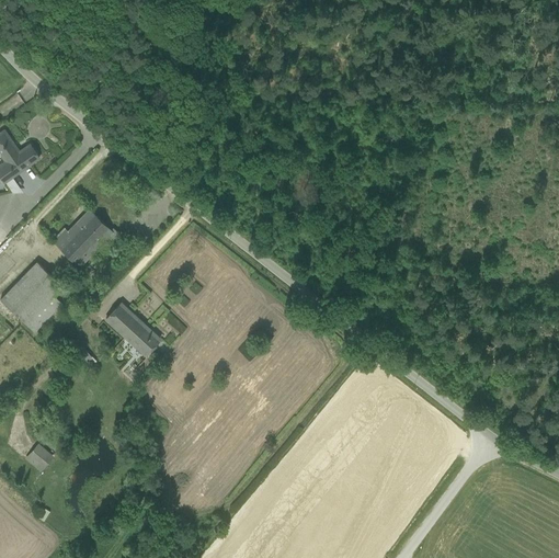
[(0,178),(2,181),(37,155),(26,140),(16,148),(1,126),(0,127),(0,157),(1,158),(0,159),(0,178)]
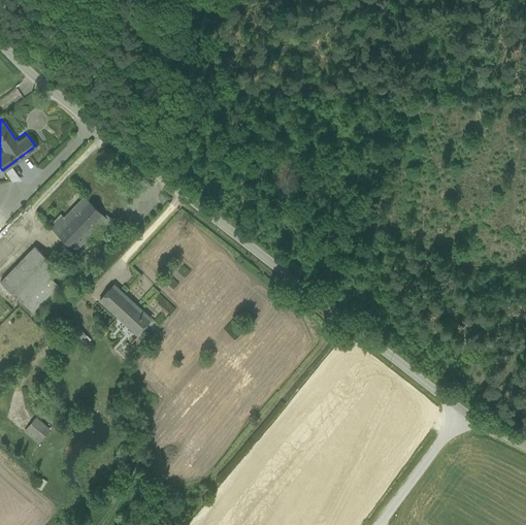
[(72,249),(104,216),(81,194),(62,214),(58,210),(46,224),(72,249)]
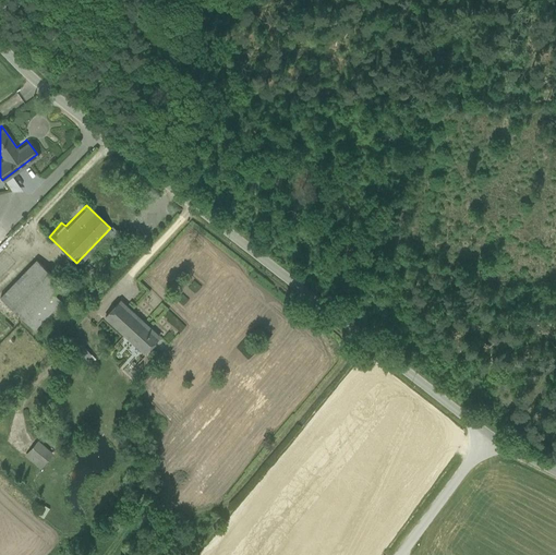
[(0,229),(7,236),(17,226),(11,218),(0,229)]
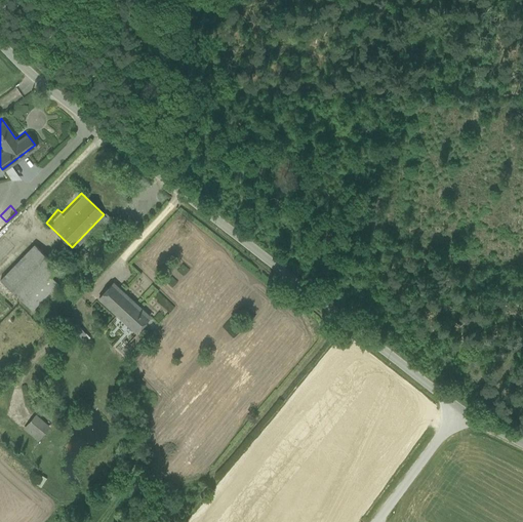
[(29,209),(24,214),(31,223),(37,218),(29,209)]
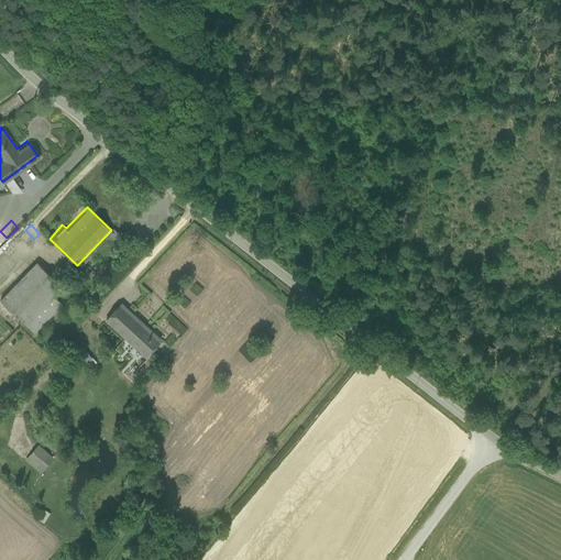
[(34,265),(0,302),(0,304),(34,336),(62,307),(52,297),(59,289),(34,265)]
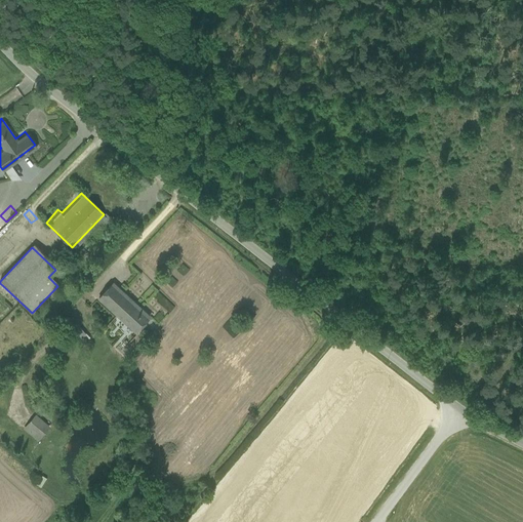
[(0,266),(10,256),(4,249),(0,252),(0,266)]
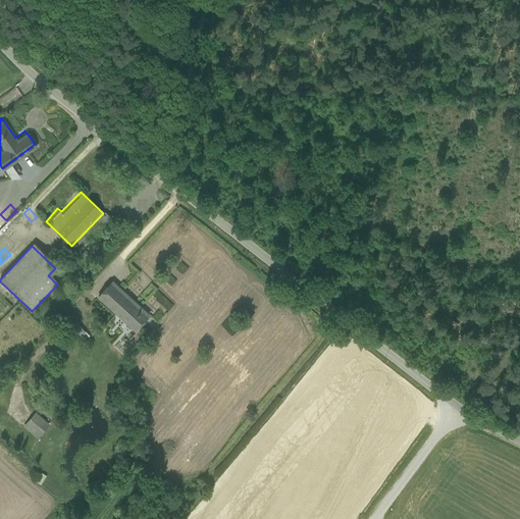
[(132,329),(148,312),(111,277),(95,294),(132,329)]
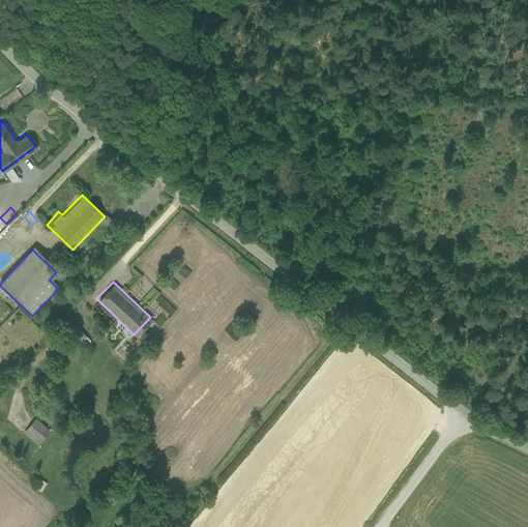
[(27,414),(15,428),(29,441),(41,428),(27,414)]
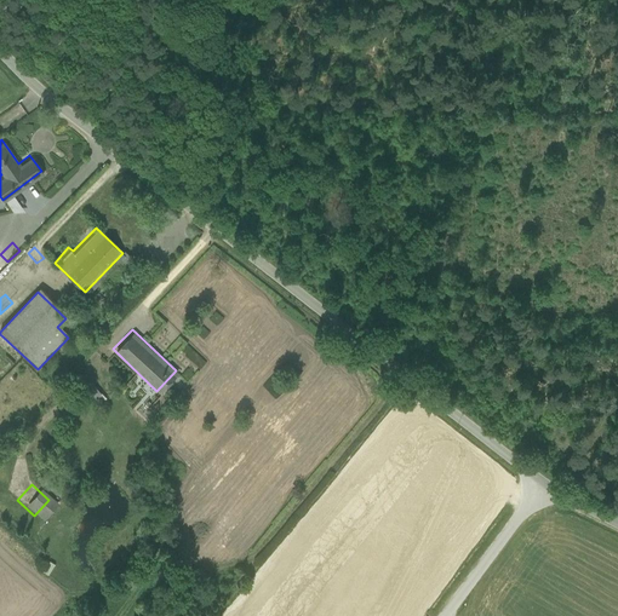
[(292,514),(299,520),(305,513),(297,507),(292,514)]
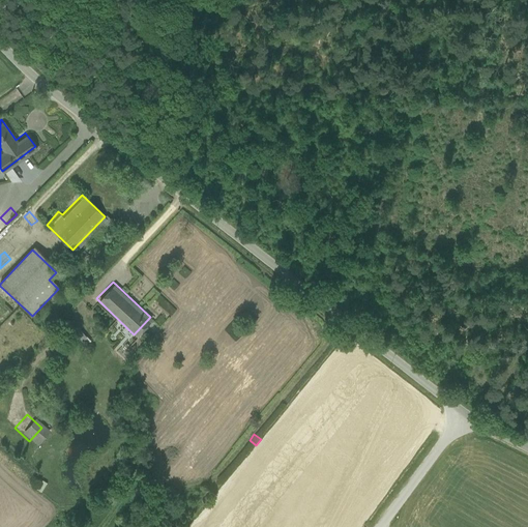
[(29,473),(24,482),(33,488),(38,478),(29,473)]
